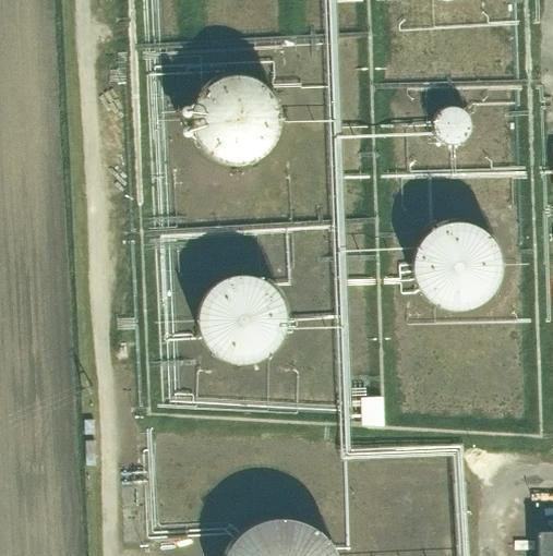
[(211,166),(301,154),(295,98),(280,100),(277,75),(201,85),(211,166)]
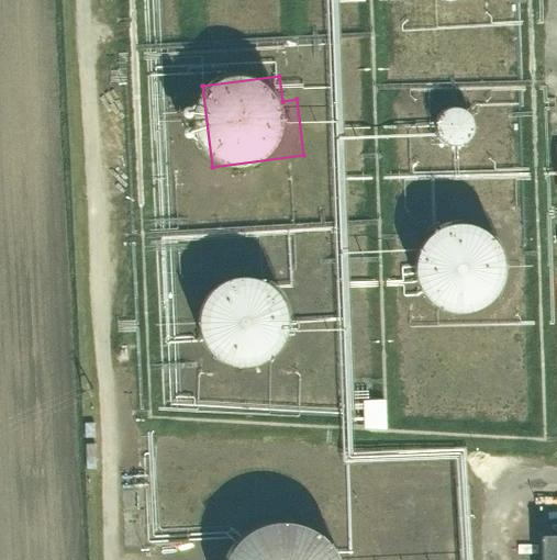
[(485,119),(454,109),(445,135),(476,145),(485,119)]
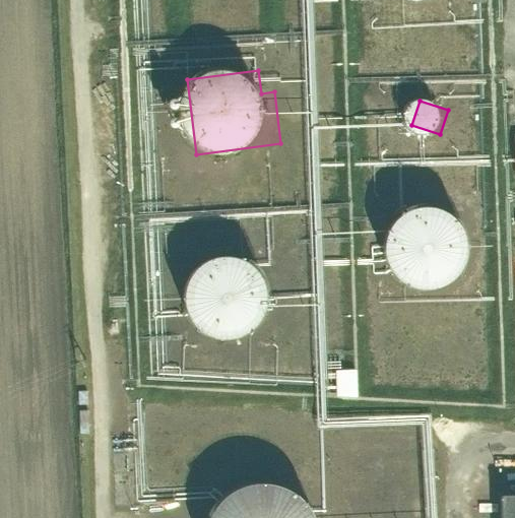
[(514,123),(497,124),(499,168),(514,167),(514,123)]
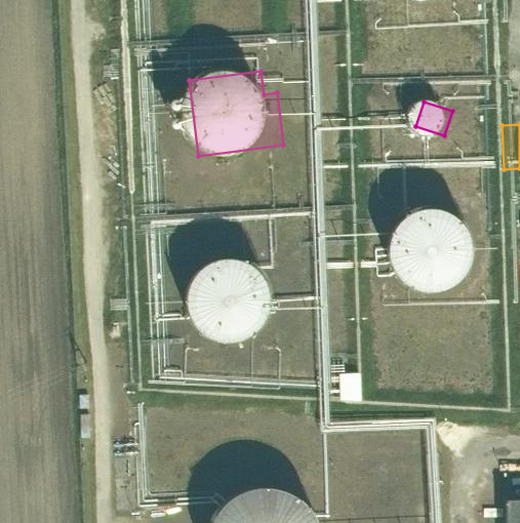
[(396,205),(385,280),(478,294),(489,218),(396,205)]
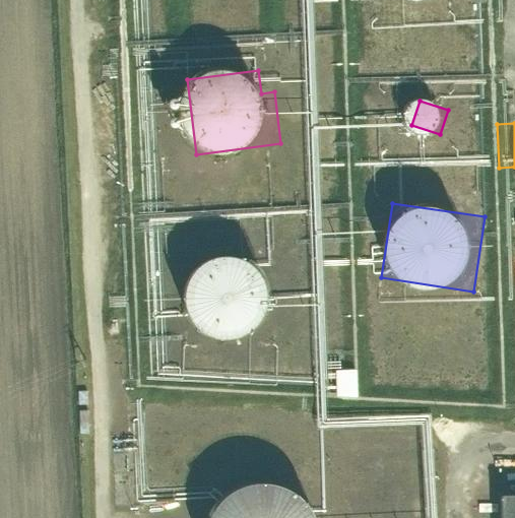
[(185,335),(280,336),(281,260),(186,259),(185,335)]
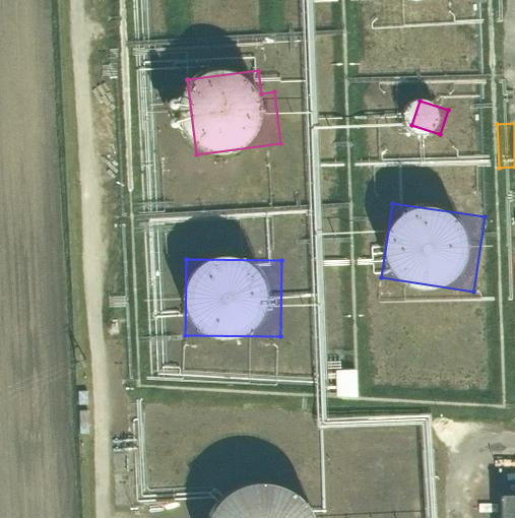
[(337,396),(359,395),(358,368),(336,369),(337,396)]
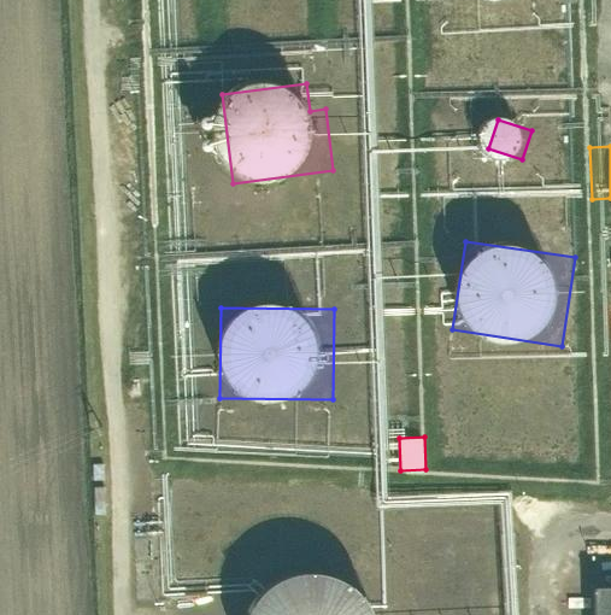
[(610,614),(610,574),(574,575),(574,614),(610,614)]
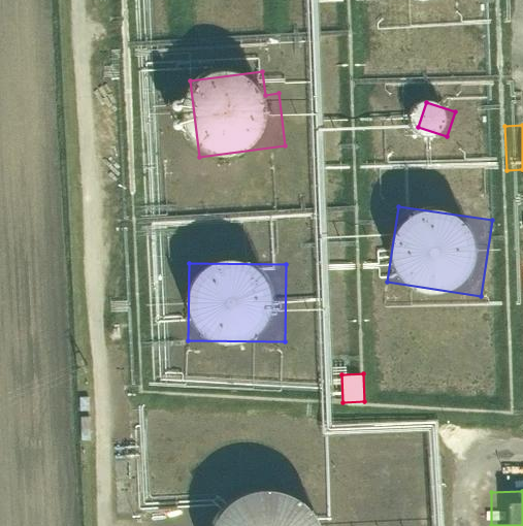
[(315,525),(316,525),(307,525),(306,525),(297,523),(302,511),(302,508),(296,498),(283,493),(275,492),(256,495),(244,502),(231,501),(215,511),(208,525),(315,525)]
